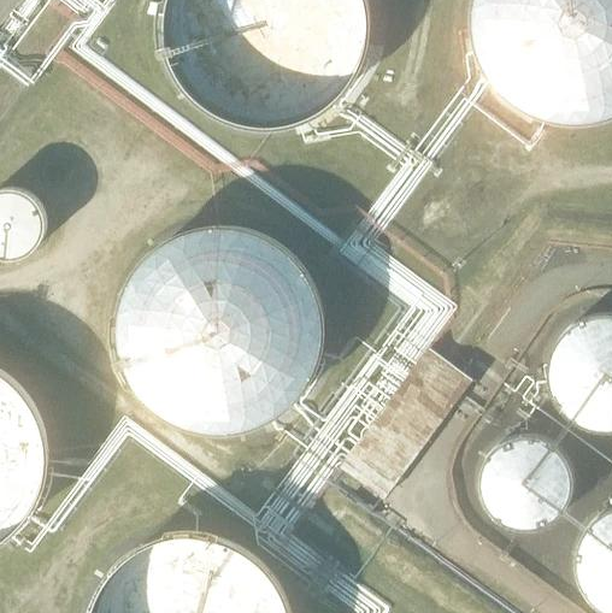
[(317,112),(324,107),(330,102),(334,99),(339,95),(342,90),(343,89),(347,84),(351,80),(353,75),(355,70),(358,65),(360,59),(362,54),(363,48),(364,43),(365,37),(365,33),(365,24),(365,18),(364,13),(363,5),(362,0),(165,0),(164,7),(164,11),(163,16),(163,24),(163,28),(163,33),(163,39),(164,41),(165,47),(165,49),(166,54),(169,63),(170,65),(172,70),(177,77),(180,82),(184,89),(190,95),(194,99),(200,105),(205,108),(207,110),(210,111),(215,115),(222,118),(229,122),(237,124),(245,125),(253,127),(259,128),(268,128),(274,127),(281,125),(289,124),(298,122),(302,119),(310,116),(317,112)]
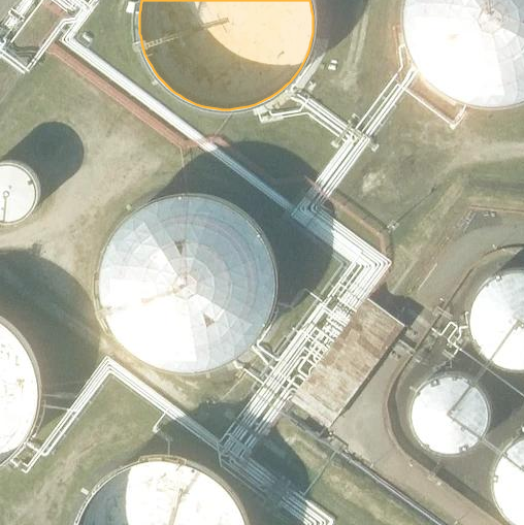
[(523,0),(404,0),(405,0),(404,5),(403,9),(403,14),(403,20),(403,24),(404,29),(404,33),(405,38),(406,42),(408,47),(412,54),(414,58),(416,62),(418,66),(421,70),(424,74),(427,77),(432,83),(436,86),(439,89),(444,91),(448,94),(452,96),(456,98),(461,100),(467,102),(472,103),(477,103),(482,104),(487,104),(491,104),(496,104),(501,104),(508,103),(513,102),(517,100),(522,99),(523,97),(523,0)]
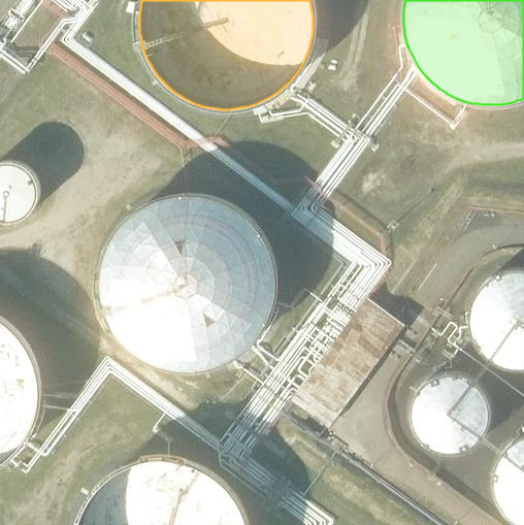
[(33,185),(32,182),(31,178),(30,176),(29,174),(27,172),(25,170),(23,168),(22,167),(20,166),(17,165),(14,164),(11,163),(8,162),(6,162),(3,162),(0,162),(0,220),(3,221),(5,221),(7,221),(11,220),(13,220),(18,218),(20,217),(22,216),(26,212),(27,210),(29,208),(30,206),(32,203),(33,201),(34,197),(34,194),(34,191),(34,189),(34,187),(33,185)]
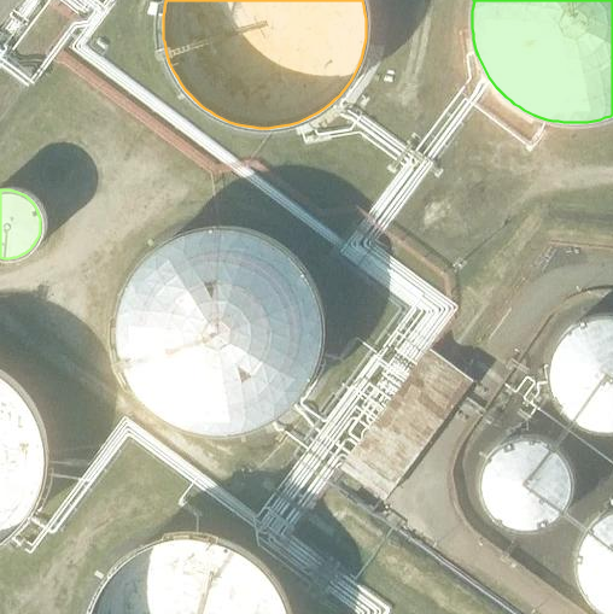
[(269,419),(276,415),(281,410),(286,408),(290,403),(293,399),(297,396),(303,389),(305,384),(308,379),(311,374),(314,367),(316,361),(317,356),(319,350),(320,345),(320,339),(321,333),(321,328),(320,322),(320,317),(319,311),(317,303),(315,298),(314,293),(311,287),(308,280),(304,275),(299,268),(298,267),(295,262),(290,258),(284,252),(280,249),(275,246),(270,243),(263,239),(257,237),(252,234),(247,233),(239,231),(233,231),(228,229),(220,229),(214,229),(209,229),(203,231),(197,232),(192,233),(187,234),(181,237),(176,239),(171,241),(167,244),(159,249),(155,252),(151,256),(146,259),(142,263),(138,270),(134,274),(132,279),(129,284),(127,290),(126,292),(123,297),(122,302),(120,310),(118,313),(118,319),(118,321),(117,327),(117,333),(118,341),(118,344),(120,349),(121,357),(123,363),(123,366),(126,370),(127,373),(129,378),(132,382),(136,390),(141,397),(147,403),(152,407),(158,411),(165,416),(170,420),(177,424),(185,426),(193,428),(202,431),(210,432),(219,432),(227,432),(234,431),(240,430),(249,428),(256,425),(262,422),(269,419)]
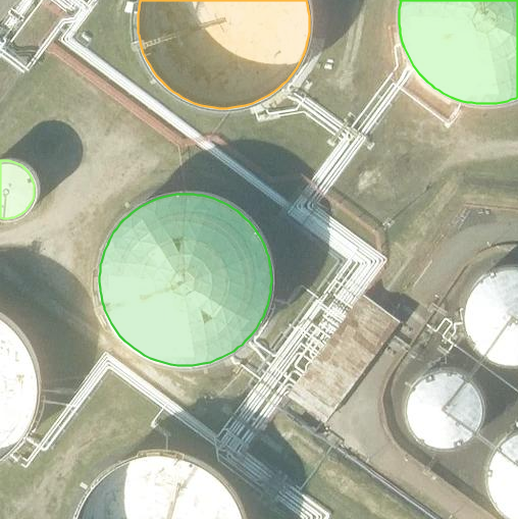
[(517,266),(514,266),(510,266),(507,266),(503,267),(500,267),(496,268),(490,270),(487,272),(484,273),(480,276),(477,279),(474,281),(472,284),(469,289),(467,292),(465,295),(464,298),(462,303),(462,307),(461,310),(461,314),(461,317),(461,321),(461,325),(462,326),(462,328),(463,331),(464,335),(465,336),(466,341),(468,344),(471,348),(474,351),(476,353),(480,357),(484,360),(489,362),(495,364),(500,366),(505,367),(511,367),(516,367),(517,366),(517,266)]
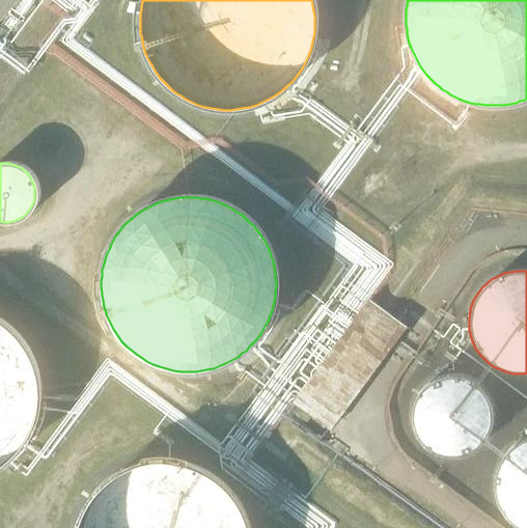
[(405,329),(367,301),(289,403),(327,431),(405,329)]
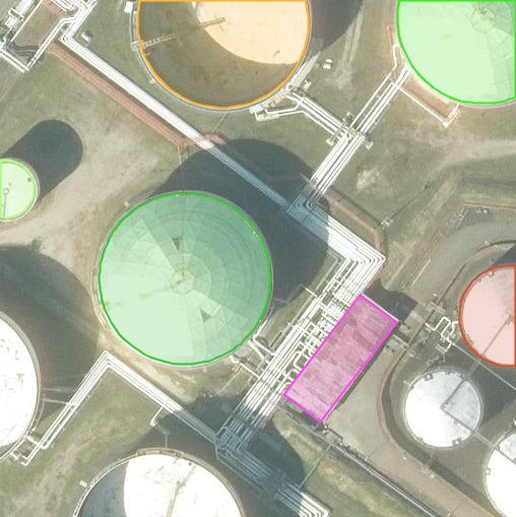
[(23,433),(25,429),(27,427),(29,422),(31,416),(34,412),(35,408),(36,403),(37,399),(37,394),(38,389),(38,385),(38,380),(37,376),(36,371),(35,367),(34,362),(33,358),(29,350),(27,346),(25,342),(22,338),(20,335),(17,331),(14,327),(10,324),(7,321),(3,318),(0,316),(0,457),(3,455),(8,451),(13,446),(18,441),(20,437),(22,435),(23,433)]
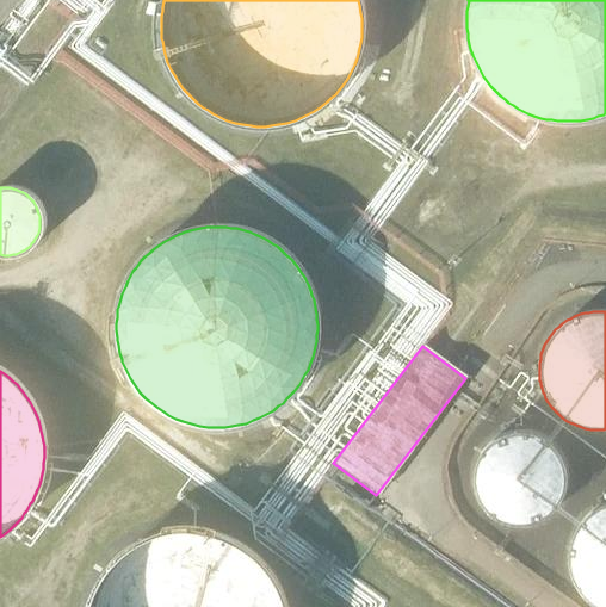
[(564,488),(566,487),(566,482),(566,476),(566,475),(566,471),(564,468),(563,464),(562,460),(561,458),(560,454),(556,450),(554,447),(550,444),(546,441),(542,438),(538,437),(533,434),(530,433),(524,432),(520,432),(514,432),(508,433),(505,433),(501,434),(496,437),(493,439),(488,443),(484,446),(483,447),(481,451),(477,456),(476,459),(474,464),(472,468),(471,471),(471,475),(471,477),(471,481),(471,484),(472,488),(472,493),(474,494),(475,497),(476,501),(477,502),(480,506),(481,507),(483,511),(486,513),(489,515),(492,518),(496,521),(502,522),(506,525),(509,525),(514,526),(519,526),(523,526),(526,526),(532,524),(537,522),(540,521),(544,519),(546,516),(550,514),(554,511),(556,507),(558,505),(561,500),(563,496),(564,493),(564,488)]
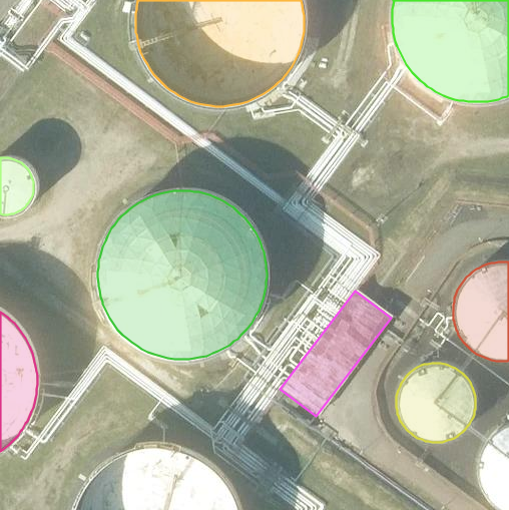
[(508,509),(508,422),(506,423),(501,426),(498,427),(495,429),(491,433),(489,435),(488,437),(485,439),(483,442),(482,445),(479,450),(478,453),(477,457),(476,460),(476,464),(476,467),(476,471),(476,474),(476,478),(477,481),(478,485),(479,486),(480,490),(483,494),(484,497),(487,500),(489,503),(493,506),(496,509),(508,509)]
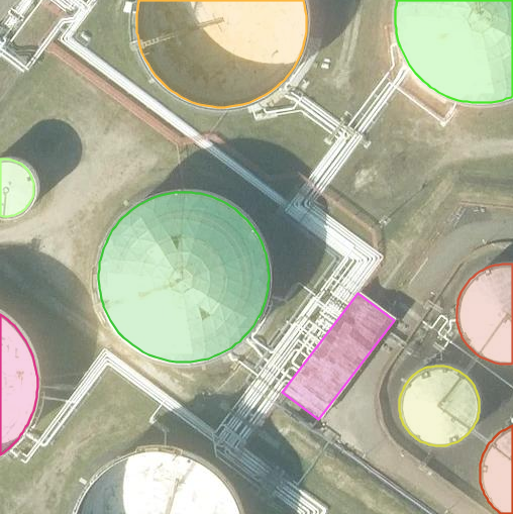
[(240,513),(239,510),(238,508),(237,504),(236,502),(234,498),(232,494),(229,490),(227,486),(224,482),(219,477),(216,473),(213,470),(207,466),(203,464),(199,460),(193,457),(187,454),(180,452),(173,451),(169,450),(164,450),(157,449),(151,450),(147,450),(140,451),(133,453),(127,455),(122,457),(118,459),(112,463),(108,466),(105,469),(101,472),(98,475),(93,480),(89,485),(86,489),(84,493),(81,497),(80,499),(79,503),(77,508),(76,512),(76,513),(240,513)]
